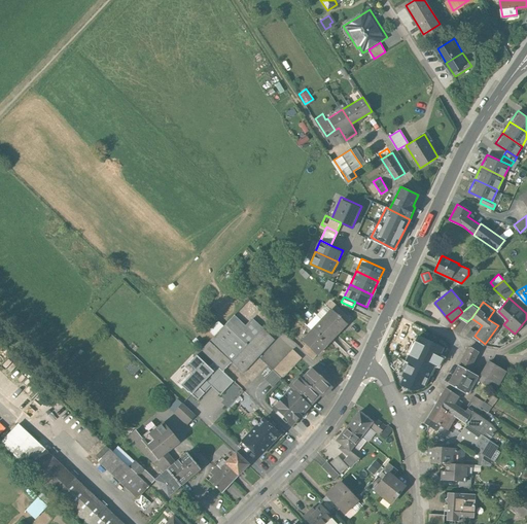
[(348,324),(329,308),(320,318),(338,335),(348,324)]
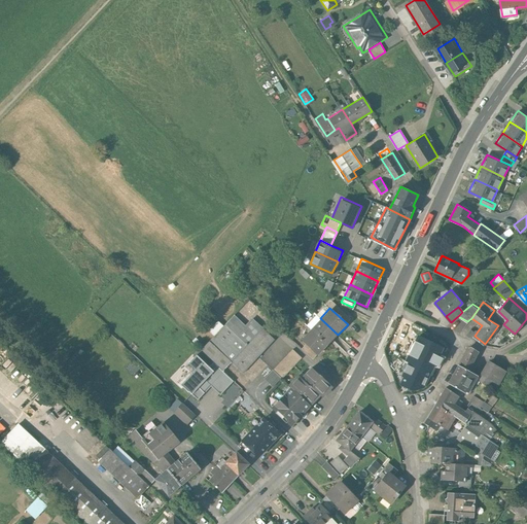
[(212,330),(222,321),(216,314),(206,323),(212,330)]
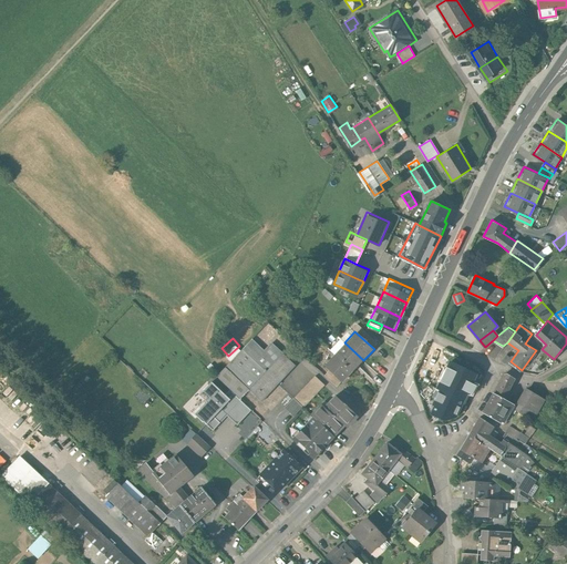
[(255,339),(245,350),(267,371),(284,354),(271,342),(266,349),(255,339)]
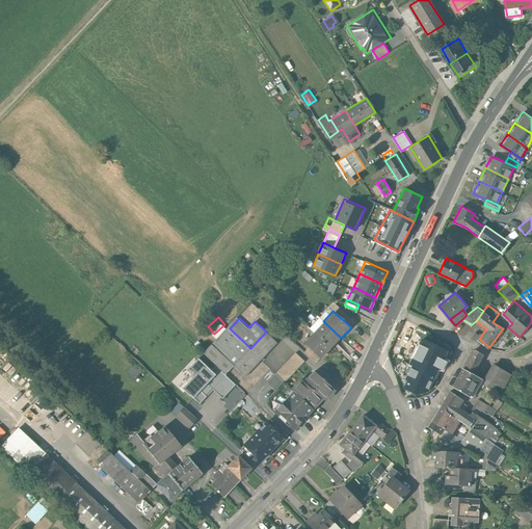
[(462,319),(455,325),(451,328),(470,339),(479,328),(472,324),(462,319)]
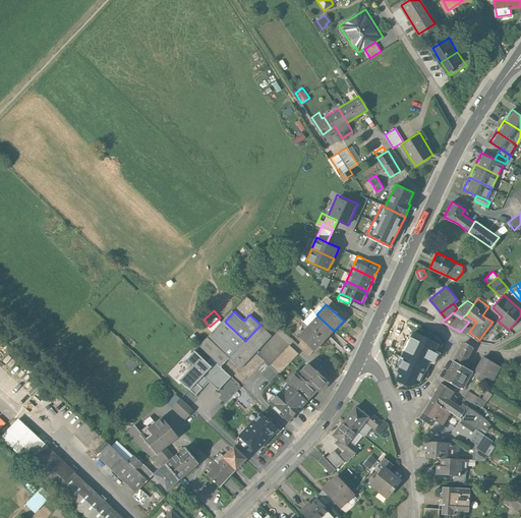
[(334,331),(316,314),(307,325),(325,341),(334,331)]
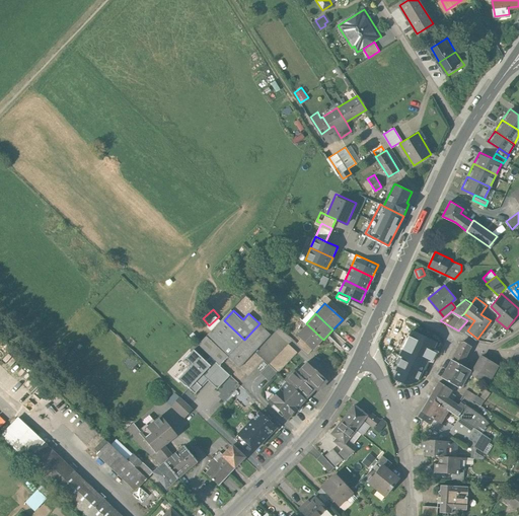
[(211,357),(219,365),(228,356),(244,340),(224,320),(199,346),(211,357)]
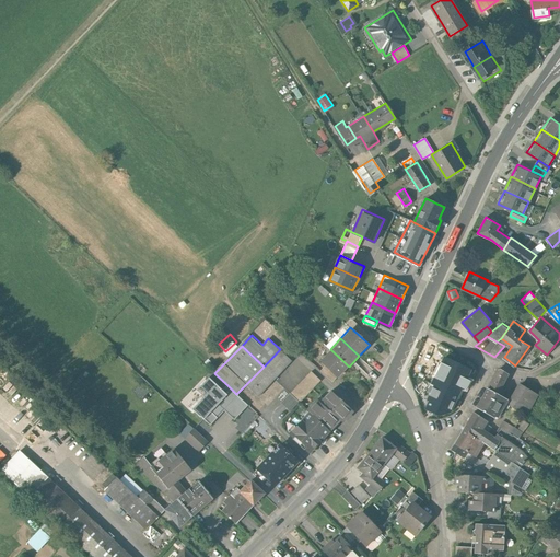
[(292,360),(280,349),(264,367),(275,378),(292,360)]
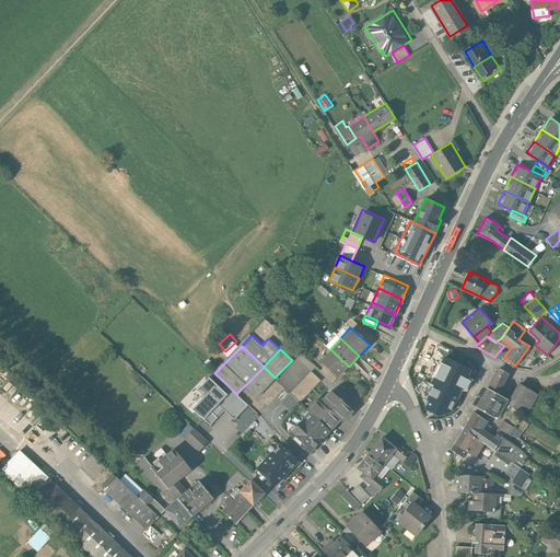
[(349,367),(330,349),(319,360),(325,364),(337,376),(339,378),(349,367)]
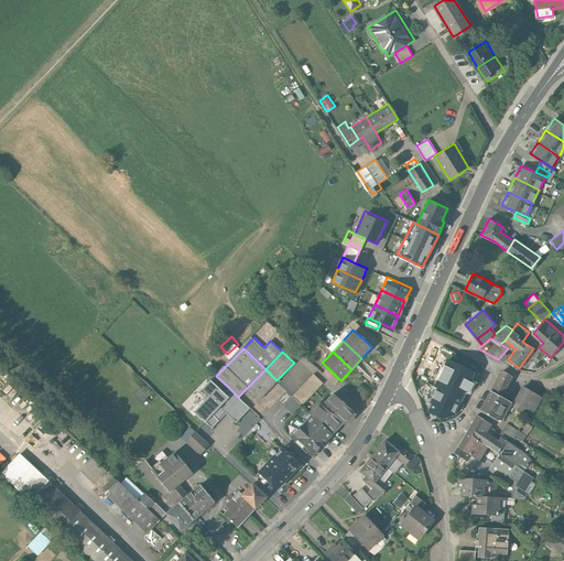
[(448,362),(437,384),(461,396),(472,374),(448,362)]
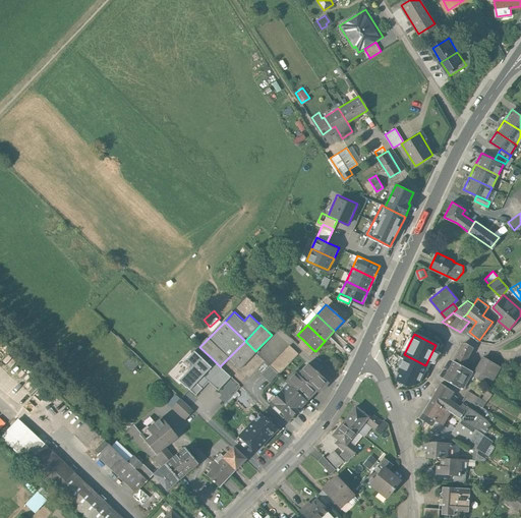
[(313,350),(302,339),(298,343),(309,354),(313,350)]
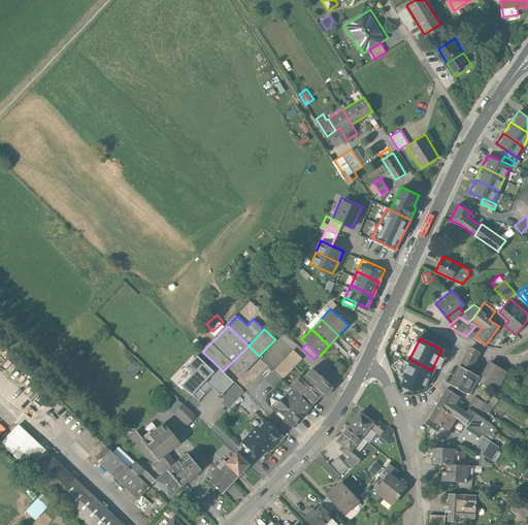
[(249,346),(232,362),(243,373),(259,356),(249,346)]
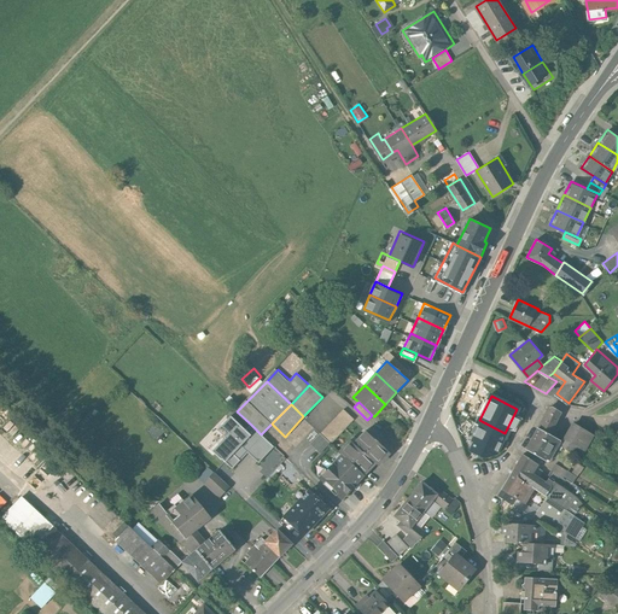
[(563,413),(549,405),(537,427),(552,436),(563,413)]
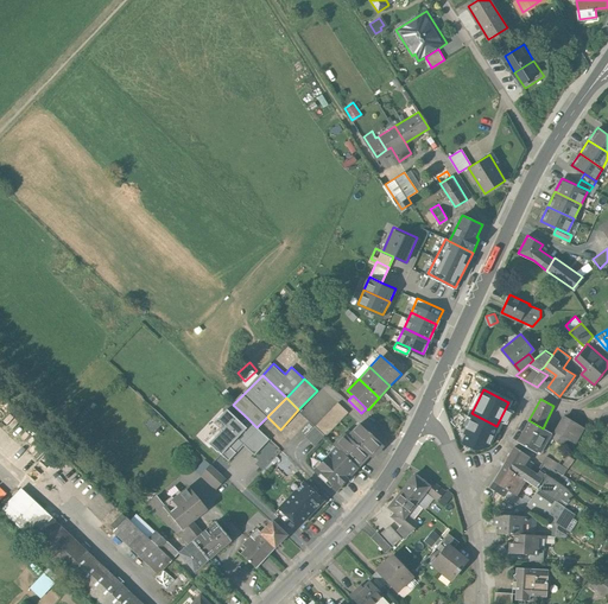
[(347,413),(337,404),(308,436),(317,444),(347,413)]
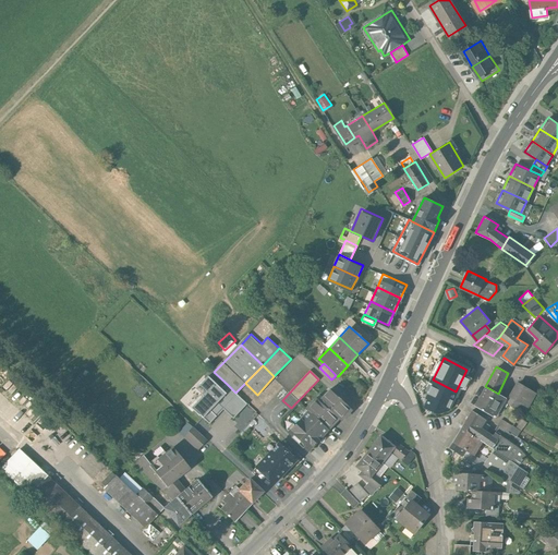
[(202,399),(191,410),(199,419),(201,417),(209,425),(225,411),(233,420),(247,406),(235,393),(227,384),(221,389),(208,376),(194,390),(202,399)]
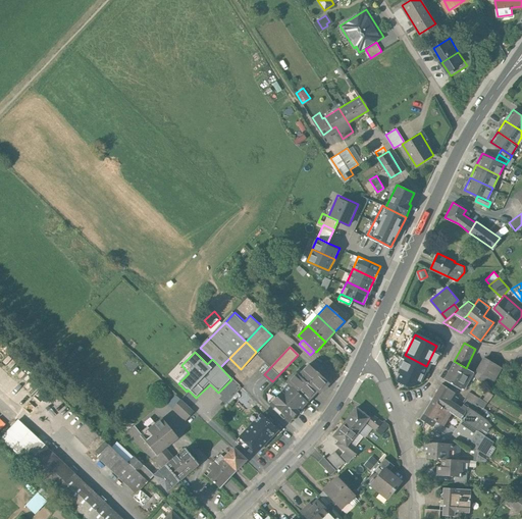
[(426,366),(405,355),(397,368),(402,370),(397,379),(408,384),(419,380),(426,366)]
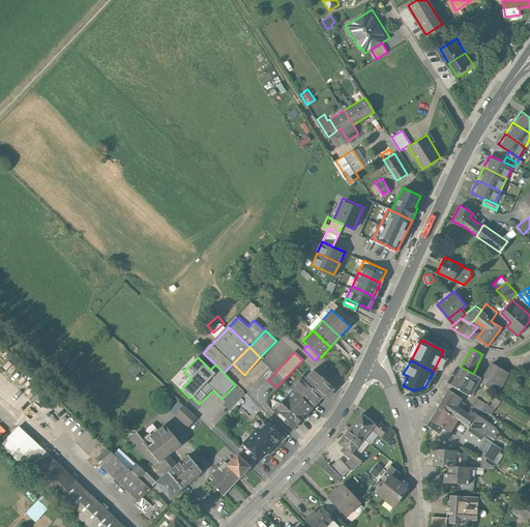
[(508,373),(493,363),(483,382),(499,390),(508,373)]
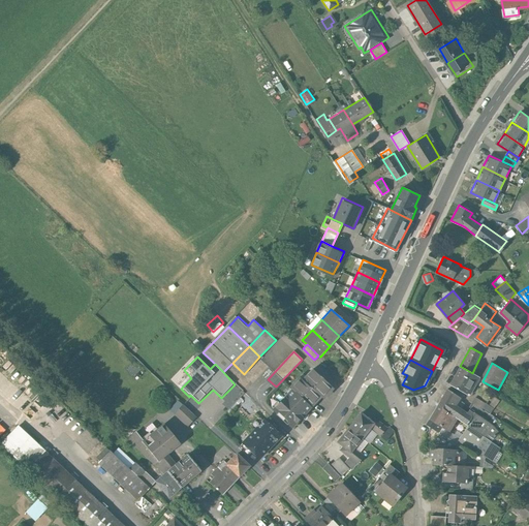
[(472,373),(460,366),(450,384),(470,396),(480,377),(472,373)]
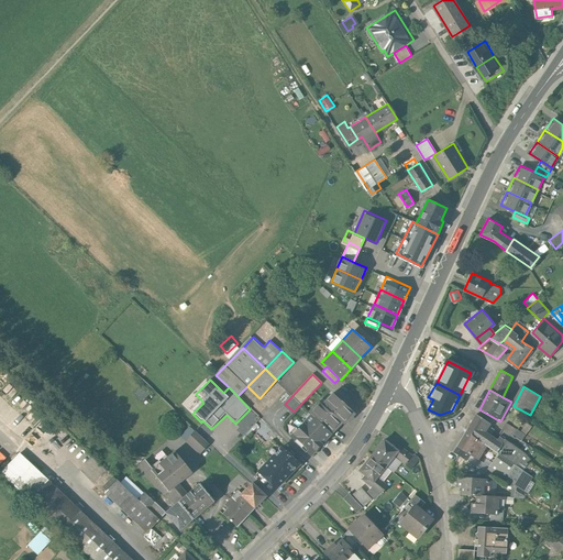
[(354,413),(332,392),(311,414),(333,434),(354,413)]
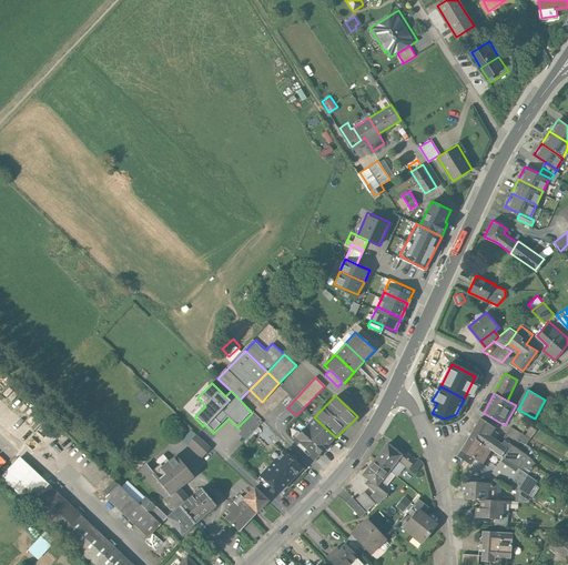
[(336,437),(314,417),(294,439),(315,460),(336,437)]
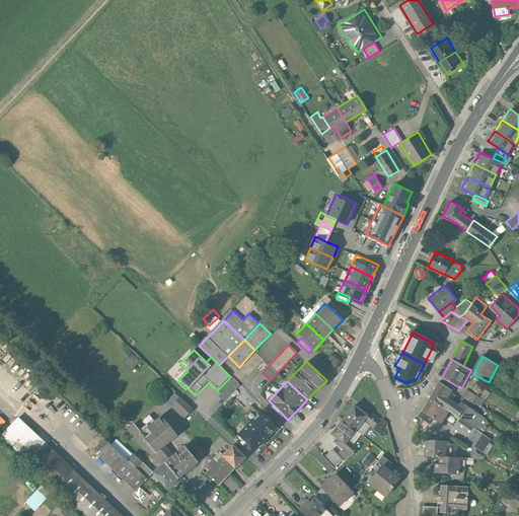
[(448,410),(458,416),(466,403),(461,400),(458,404),(448,397),(452,391),(439,383),(430,398),(448,410)]
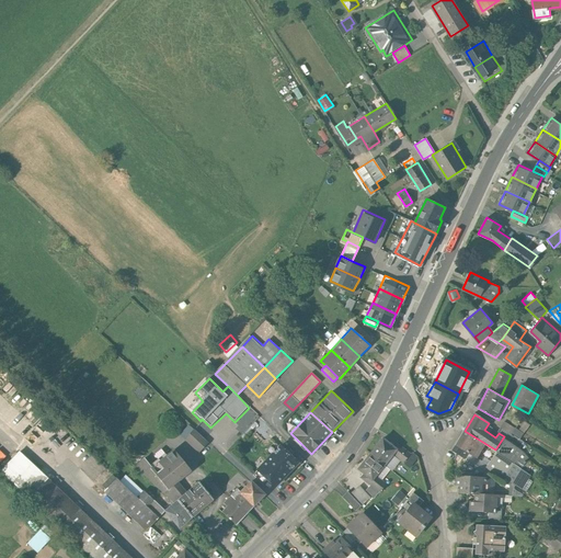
[(529,422),(524,419),(518,428),(524,431),(529,422)]
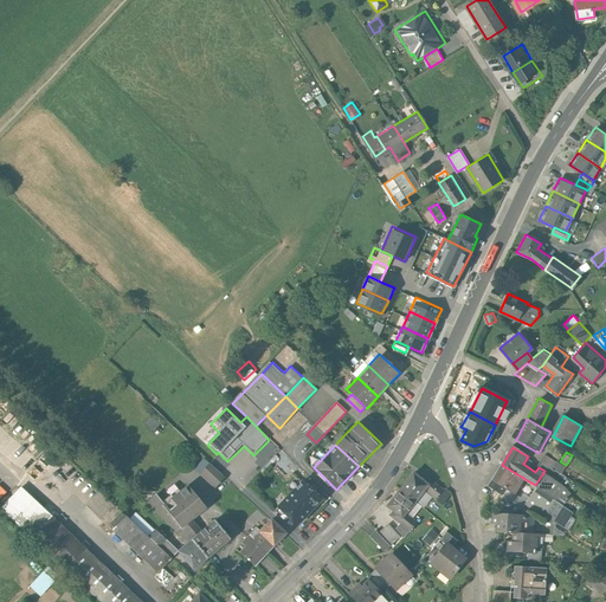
[(224,477),(210,464),(202,472),(217,485),(224,477)]
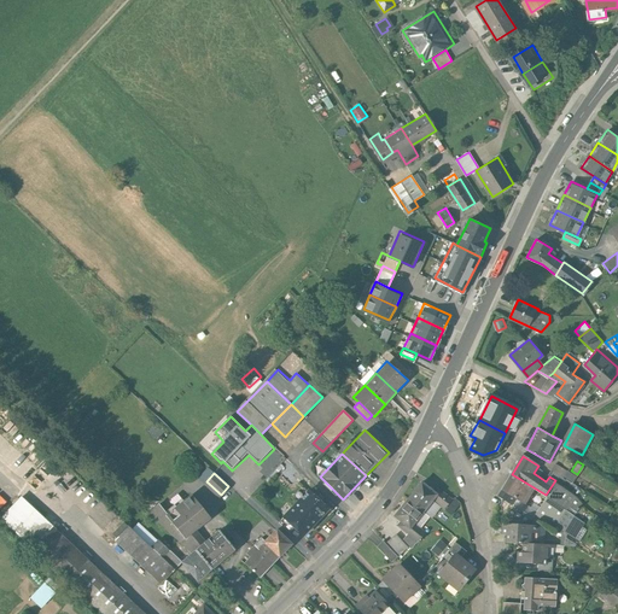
[(524,506),(534,487),(512,474),(501,492),(524,506)]
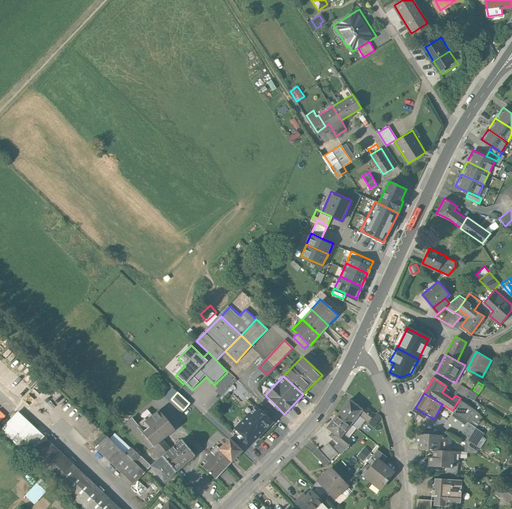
[(460,398),(452,410),(442,426),(478,449),(488,434),(474,425),(481,415),(476,409),(460,398)]
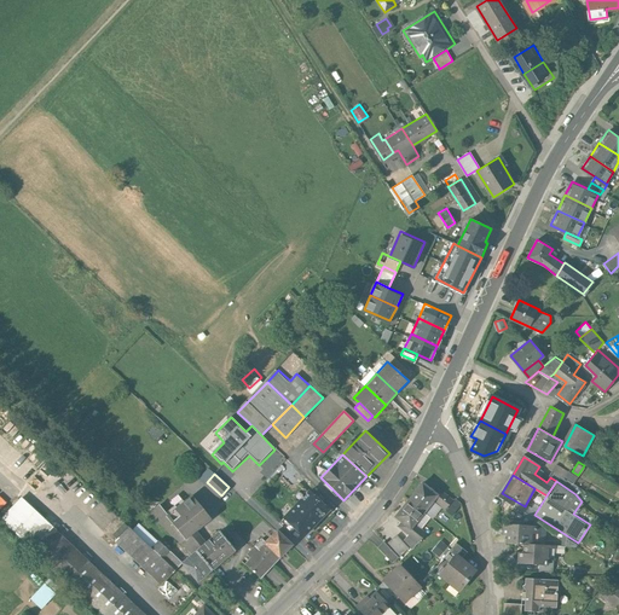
[(409,499),(424,511),(435,499),(438,494),(435,493),(422,482),(409,499)]
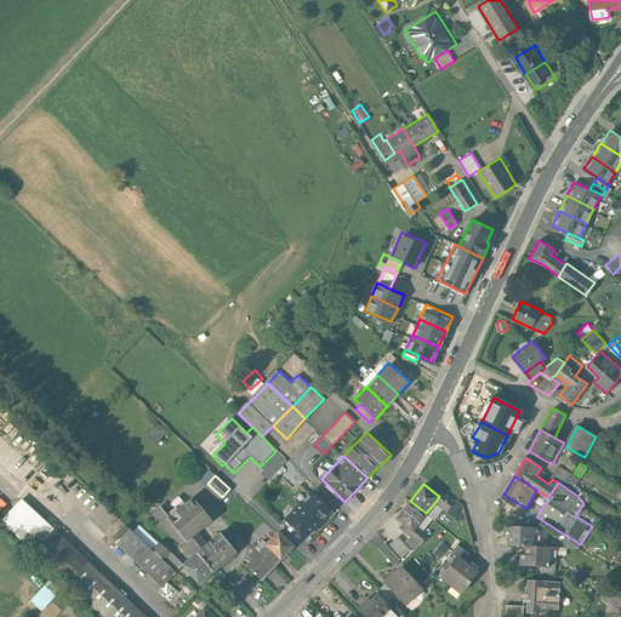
[(439,496),(437,501),(449,509),(456,501),(442,490),(437,495),(439,496)]
